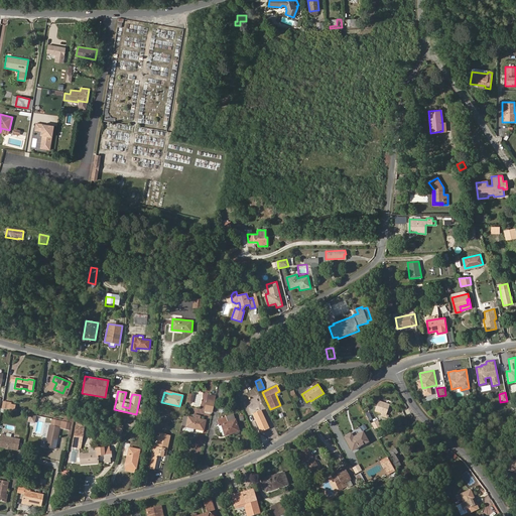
[(130,404),(130,400),(124,399),(123,403),(122,406),(129,408),(130,404)]
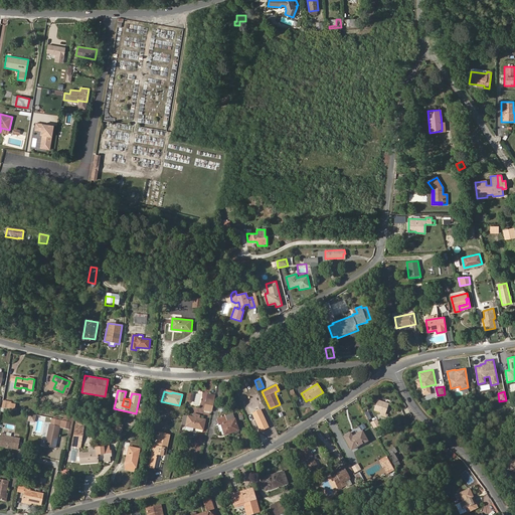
[(212,411),(214,400),(206,398),(204,409),(212,411)]
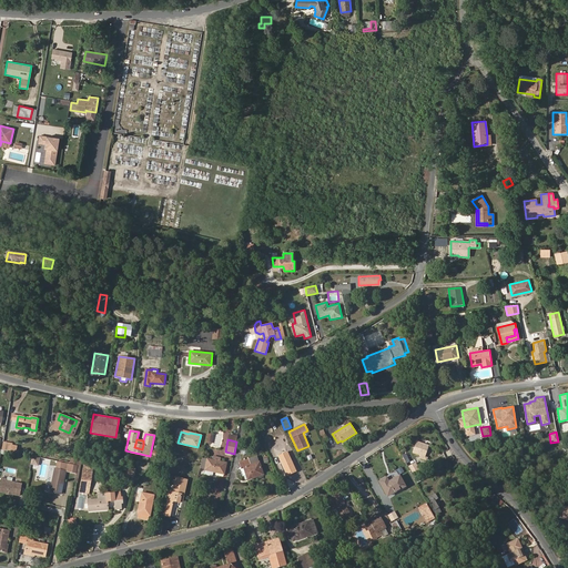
[(425,456),(428,446),(416,442),(413,453),(421,455),(425,456)]
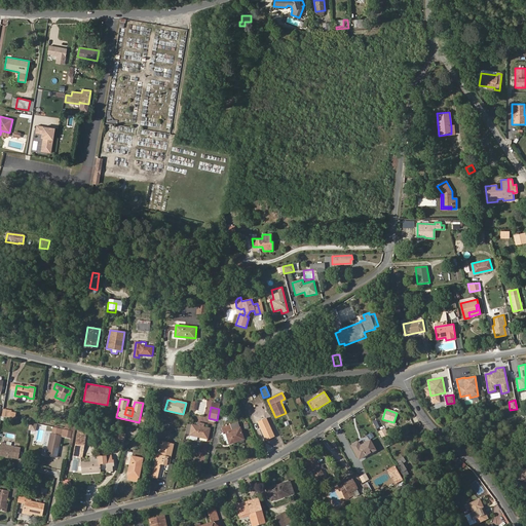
[(14,416),(15,413),(11,412),(11,411),(7,410),(6,417),(14,419),(14,416)]
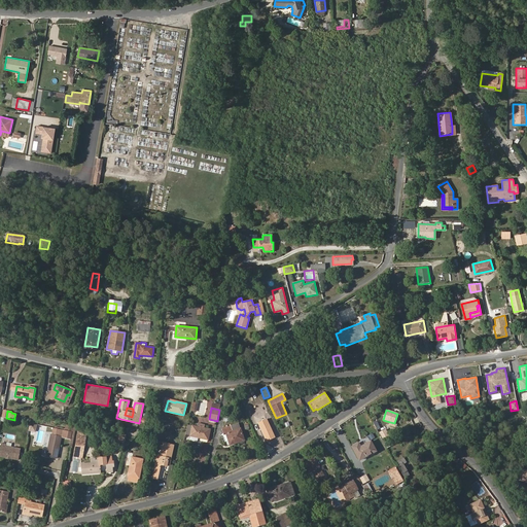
[(240,428),(238,423),(222,428),(223,434),(225,433),(227,440),(230,445),(244,441),(240,428)]
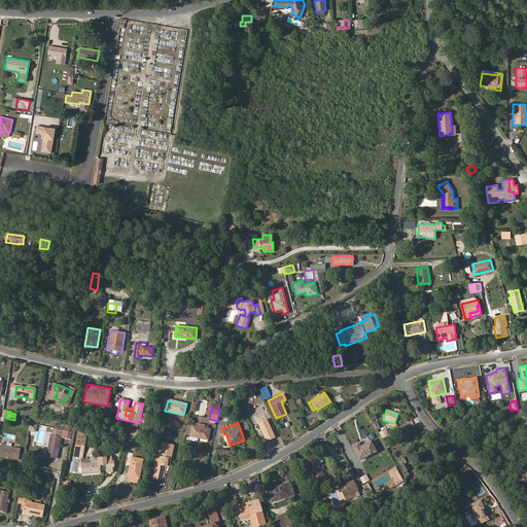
[(208,440),(210,429),(203,428),(204,425),(198,424),(198,426),(192,425),(192,426),(187,425),(187,429),(186,433),(190,434),(189,441),(197,442),(198,437),(208,440)]
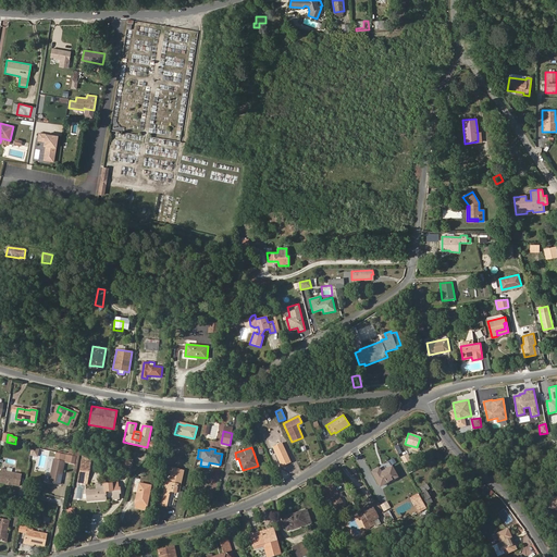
[(75,465),(76,456),(70,455),(57,453),(56,458),(58,459),(57,460),(53,459),(49,482),(60,484),(64,460),(66,460),(65,462),(75,465)]
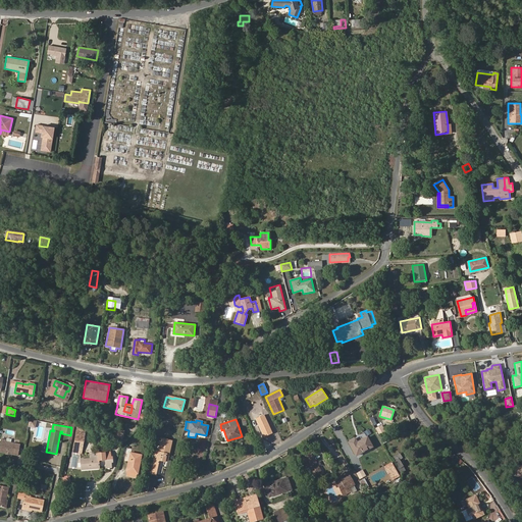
[(385,432),(381,425),(376,428),(380,435),(385,432)]
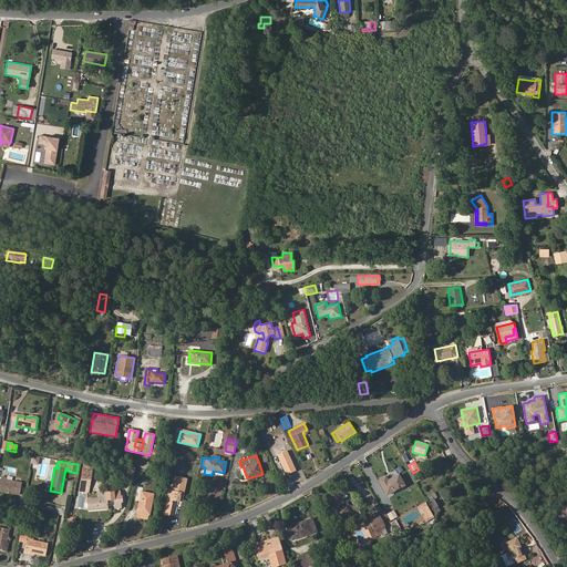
[(90,486),(92,468),(83,467),(81,485),(90,486)]
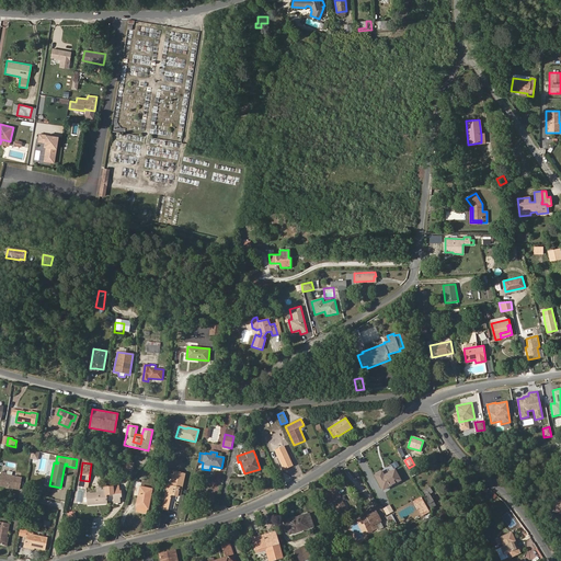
[(400,480),(395,470),(384,476),(381,471),(375,476),(382,490),(395,483),(400,480)]
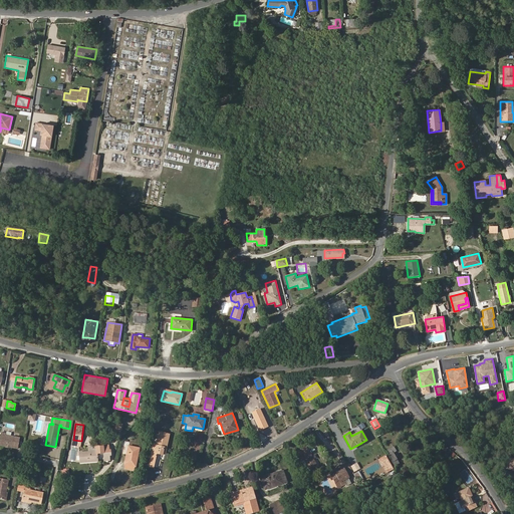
[(166,451),(170,434),(159,432),(156,445),(154,445),(149,466),(154,467),(157,453),(162,454),(163,454),(163,450),(166,451)]
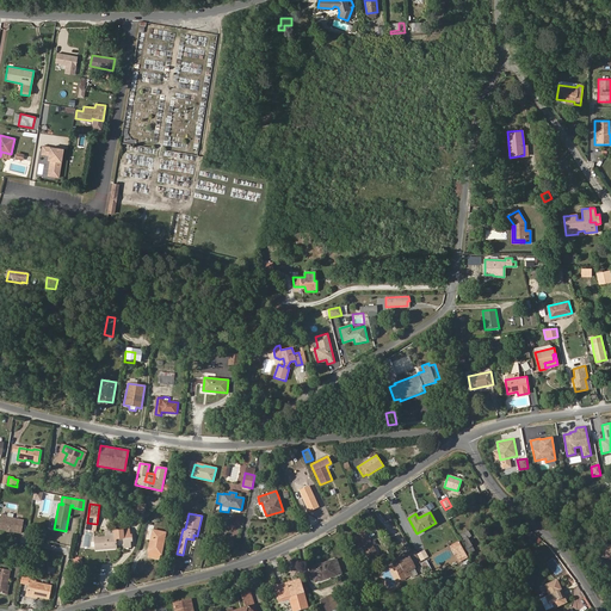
[(20,534),(23,520),(6,517),(6,516),(1,514),(0,522),(0,529),(7,530),(8,530),(10,530),(11,531),(20,534)]
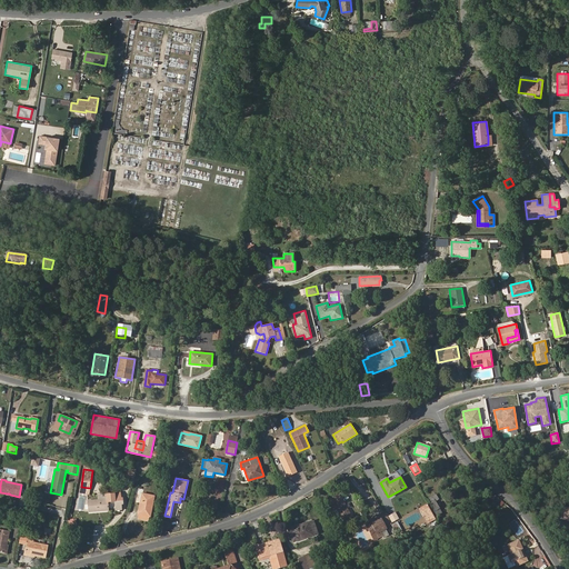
[(120,498),(120,492),(115,492),(115,493),(103,495),(103,497),(100,497),(98,498),(98,500),(88,500),(89,511),(108,510),(107,502),(115,501),(116,509),(121,509),(121,503),(122,503),(122,498),(120,498)]
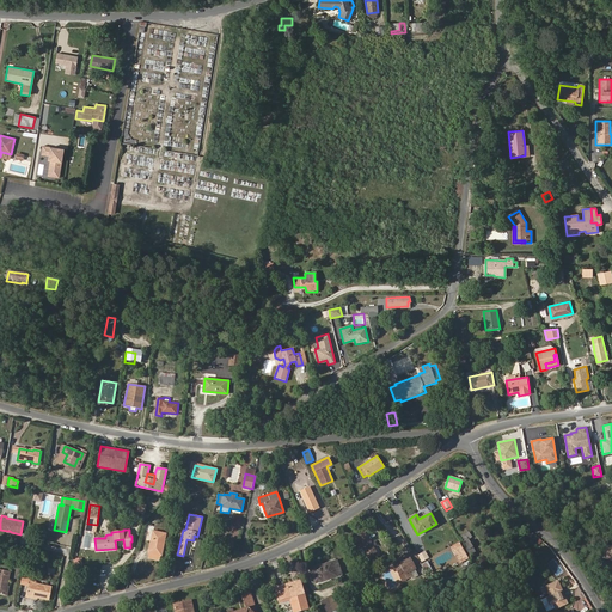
[(161,556),(166,533),(153,531),(151,531),(148,540),(151,540),(148,552),(148,554),(160,556),(161,556)]
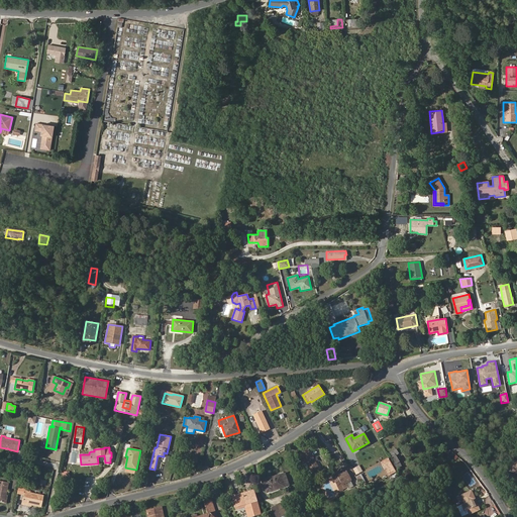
[(399,461),(395,455),(399,453),(396,448),(389,452),(393,458),(396,463),(399,461)]
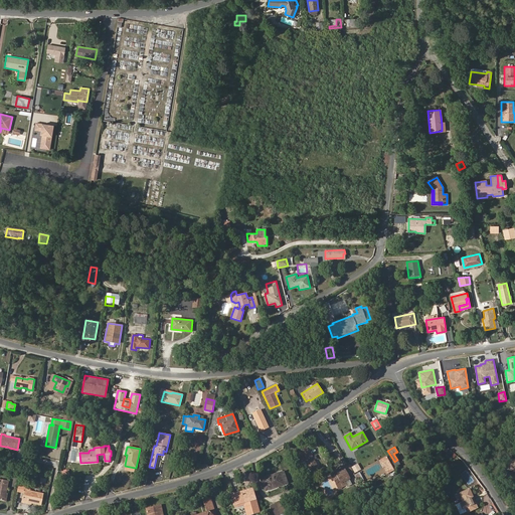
[(318,468),(309,453),(300,458),(303,463),(305,462),(311,472),(318,468)]
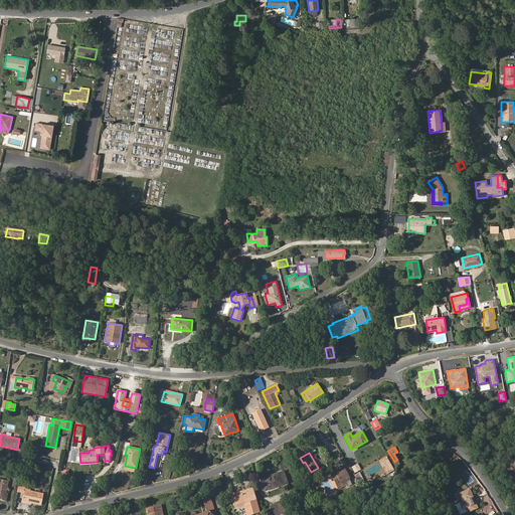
[(394,470),(386,457),(380,461),(387,474),(394,470)]
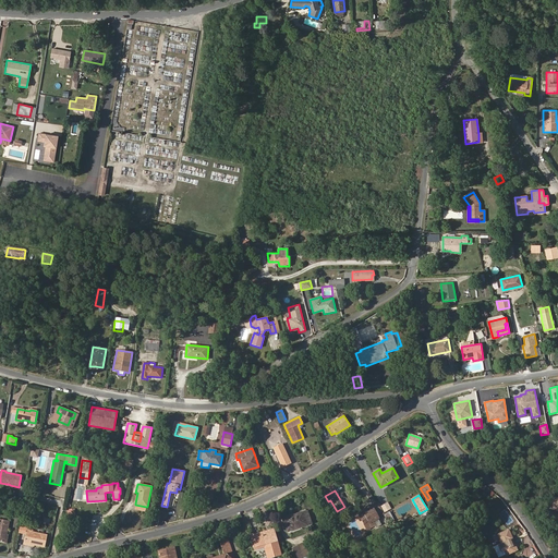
[(384,511),(390,509),(388,502),(380,506),(384,511)]
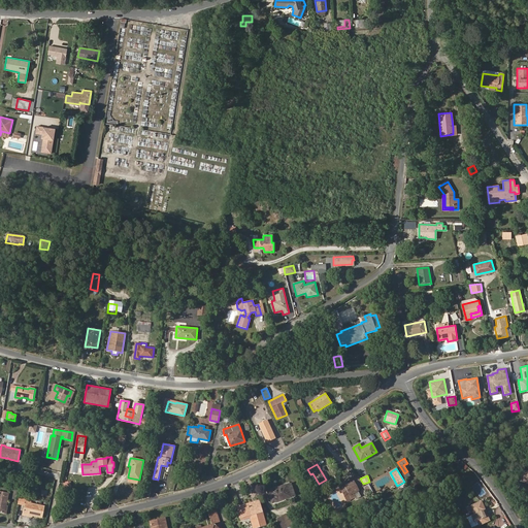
[(363,487),(357,476),(352,480),(353,482),(357,490),(363,487)]
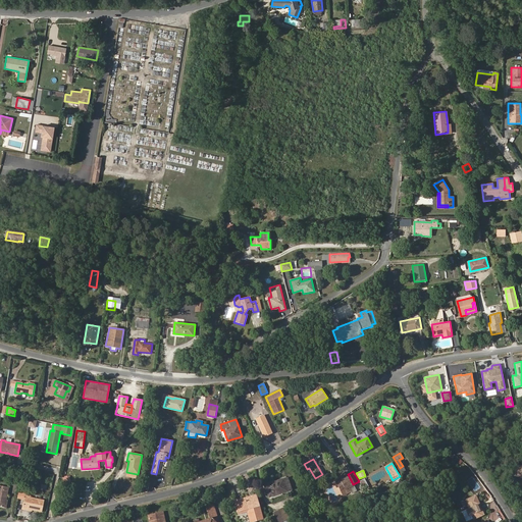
[(348,487),(353,484),(349,476),(344,478),(342,480),(341,477),(335,480),(344,496),(350,491),(348,487)]
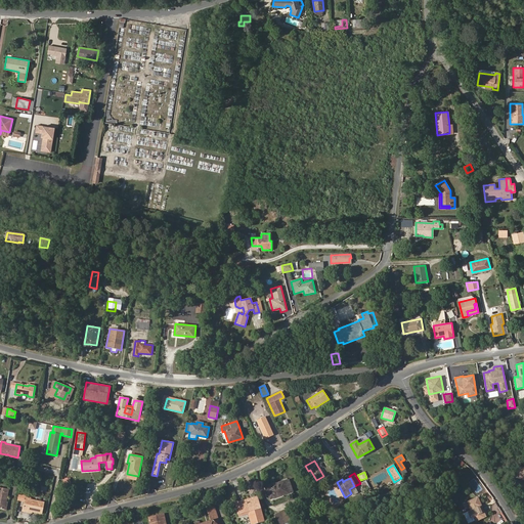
[(369,487),(365,480),(360,483),(363,489),(369,487)]
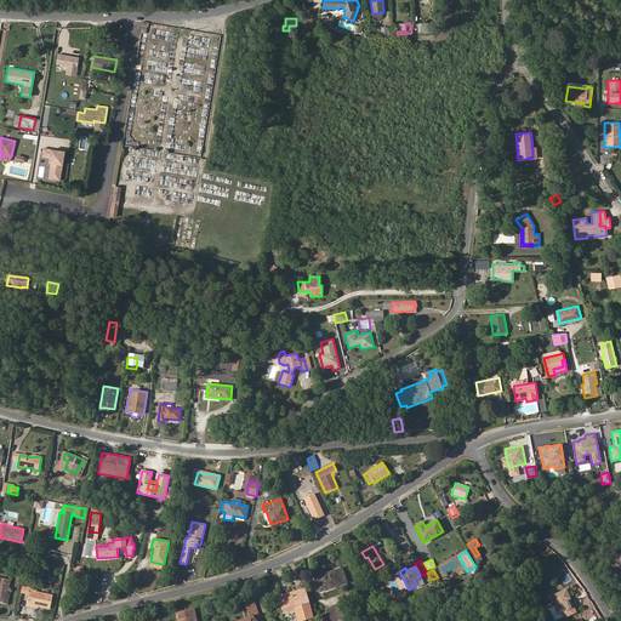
[(337,570),(336,570),(315,577),(320,591),(341,584),(337,570)]
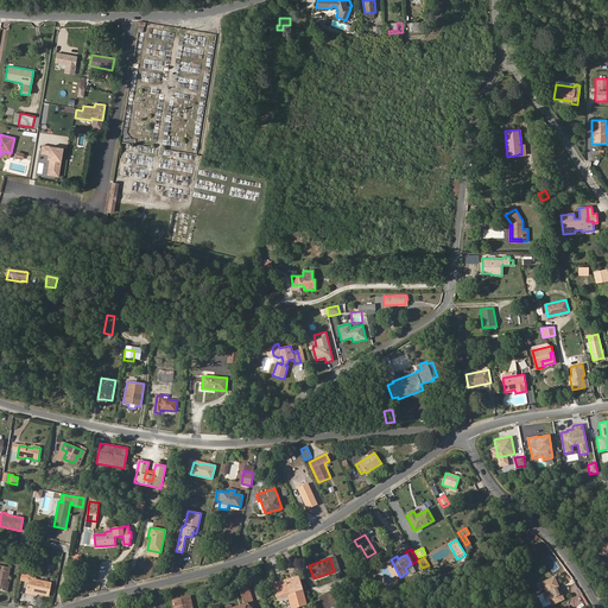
[(416,571),(411,564),(405,568),(407,572),(410,575),(416,571)]
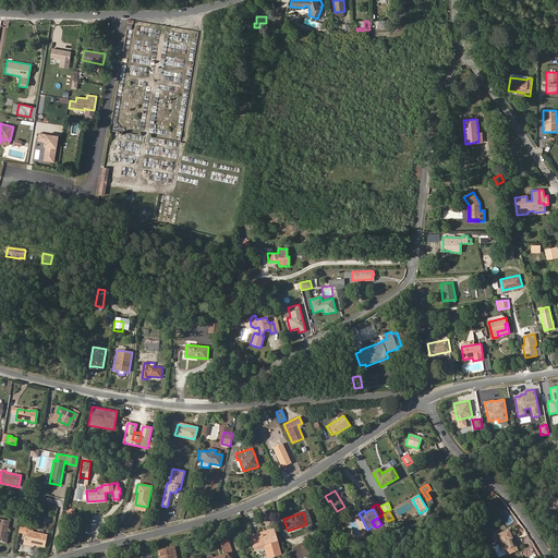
[(45,547),(47,535),(33,532),(34,526),(26,524),(25,531),(26,531),(25,534),(24,543),(45,547)]
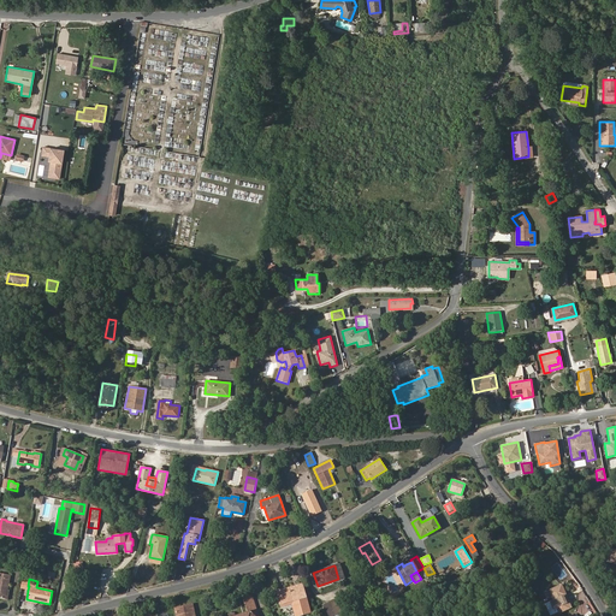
[(306,598),(302,585),(276,591),(279,604),(291,602),(291,604),(295,615),(296,615),(309,612),(306,598)]
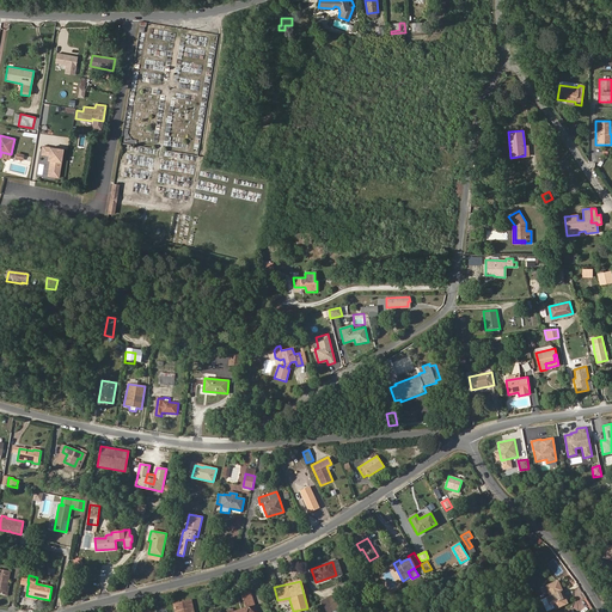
[(565,604),(560,592),(562,591),(557,581),(545,586),(550,595),(551,598),(548,600),(550,605),(554,604),(555,609),(565,604)]
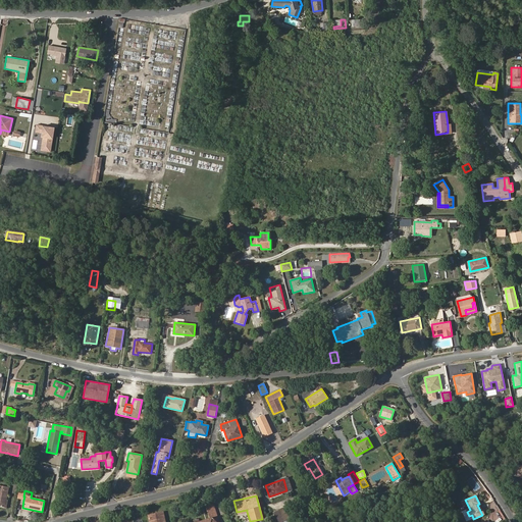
[(215,521),(212,518),(217,517),(213,506),(206,508),(209,519),(199,521),(215,521)]
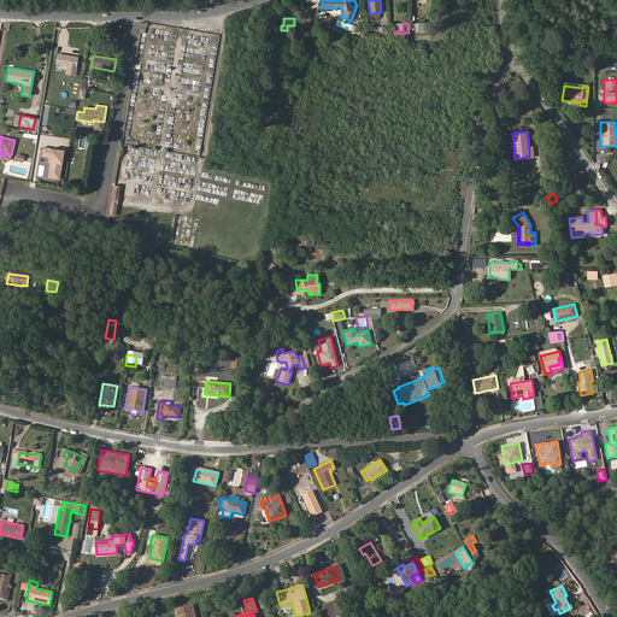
[(329,616),(331,616),(341,612),(335,600),(323,606),(329,616)]
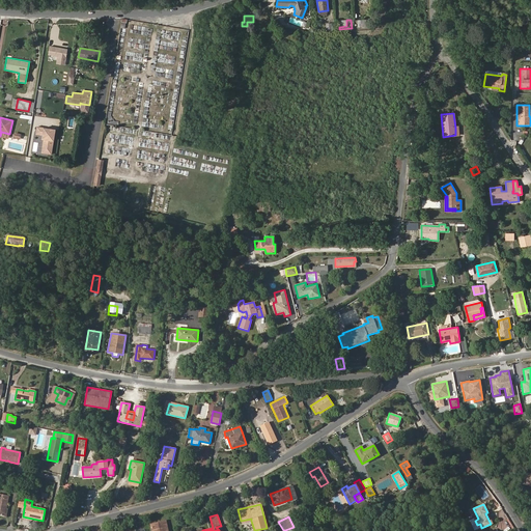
[(168,530),(166,521),(161,522),(162,523),(156,524),(155,523),(150,524),(151,530),(168,530)]
